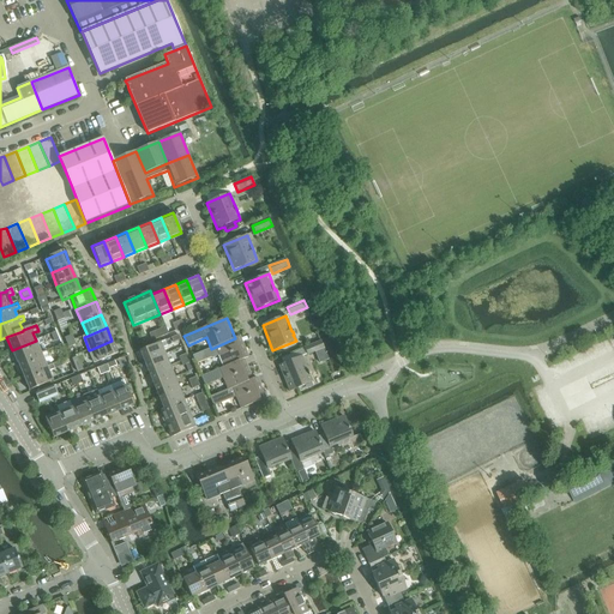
[(240,336),(235,338),(211,349),(193,356),(197,366),(220,356),(224,368),(244,360),(248,357),(240,336)]
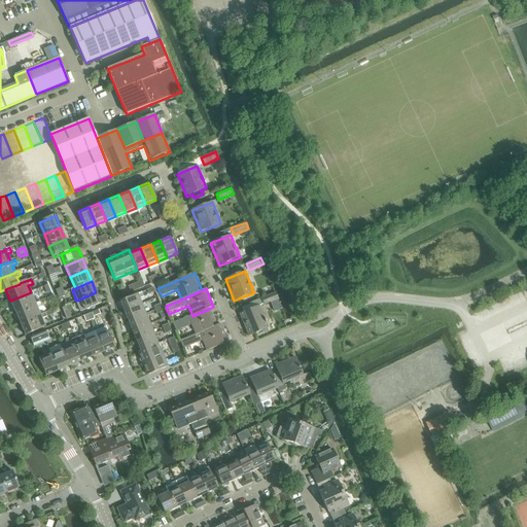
[(35,290),(31,292),(10,301),(14,312),(35,304),(33,296),(37,295),(35,290)]
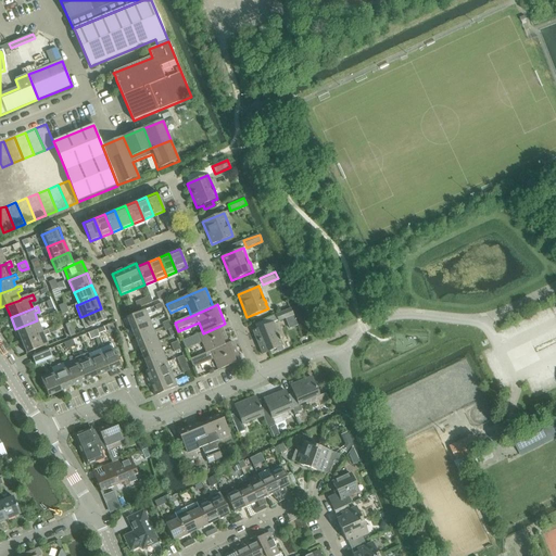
[(84,316),(80,317),(86,330),(89,328),(106,321),(101,308),(84,316)]
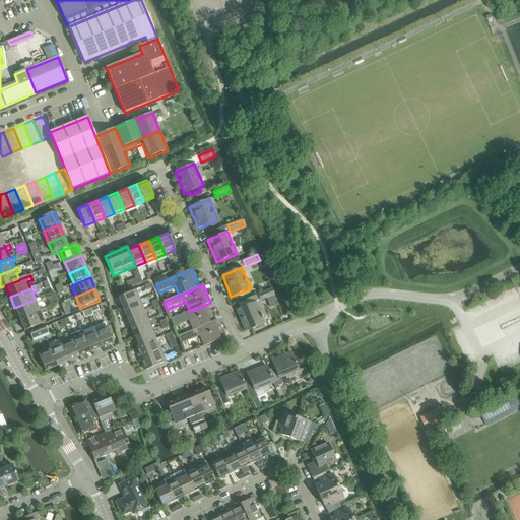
[(260,301),(274,295),(272,288),(258,295),(260,301)]
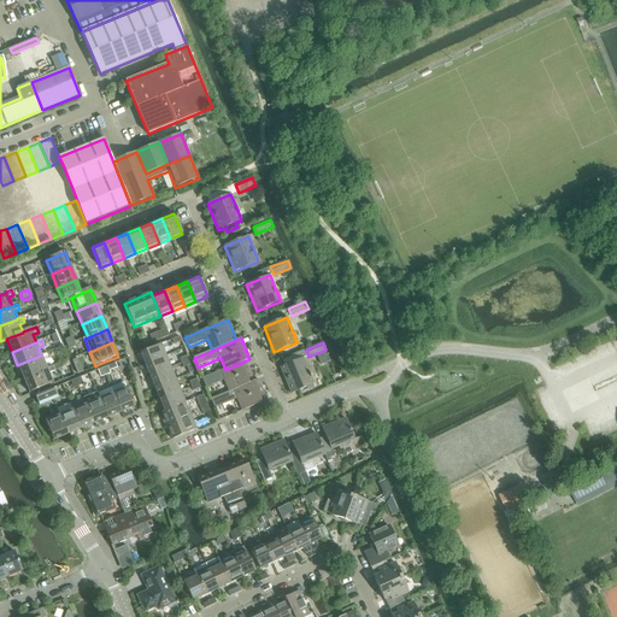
[(166,344),(141,354),(145,365),(165,357),(163,350),(168,347),(166,344)]
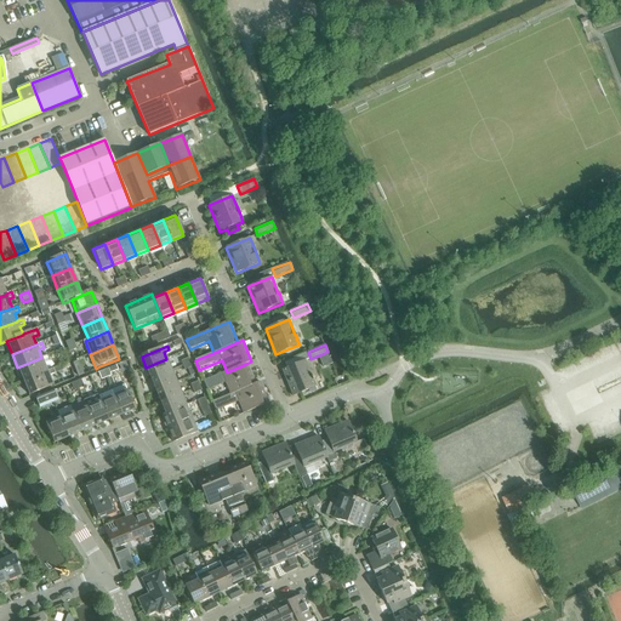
[(41,358),(17,368),(23,381),(47,371),(44,363),(50,362),(47,355),(41,358)]
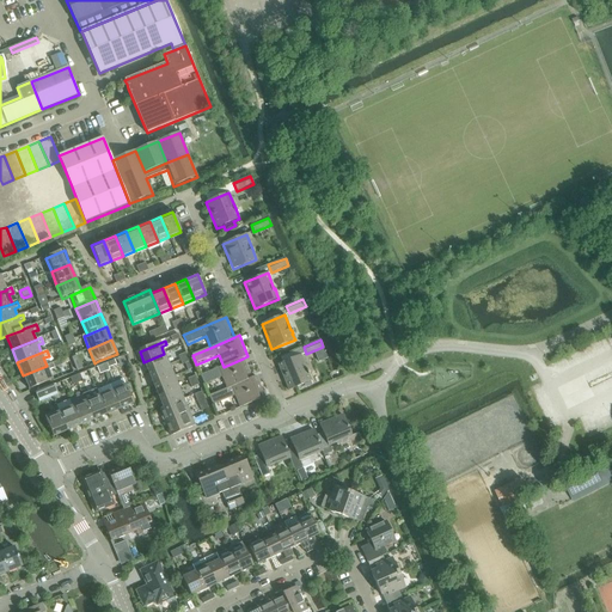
[(164,354),(144,362),(148,374),(169,366),(164,354)]
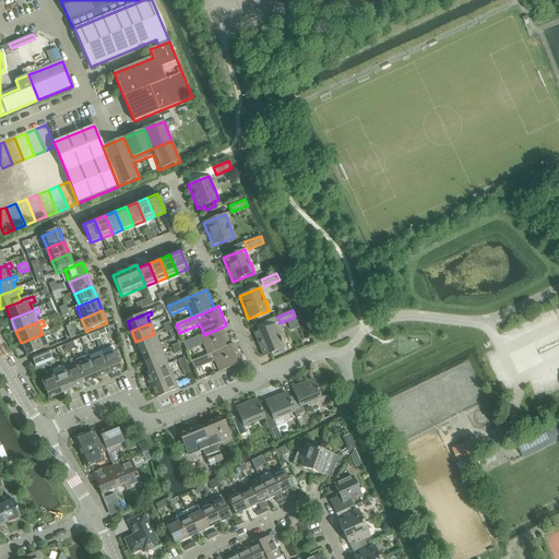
[(284,348),(285,348),(283,342),(282,339),(281,339),(275,324),(254,333),(263,357),(280,351),(284,348)]
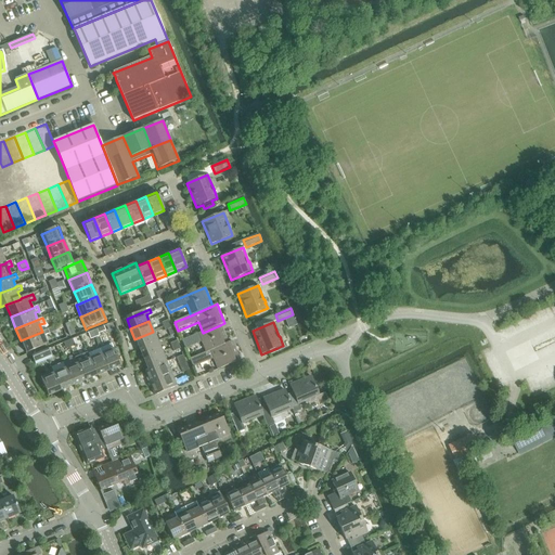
[(202,343),(206,352),(206,353),(229,344),(228,344),(220,325),(203,333),(182,341),(185,349),(202,343)]
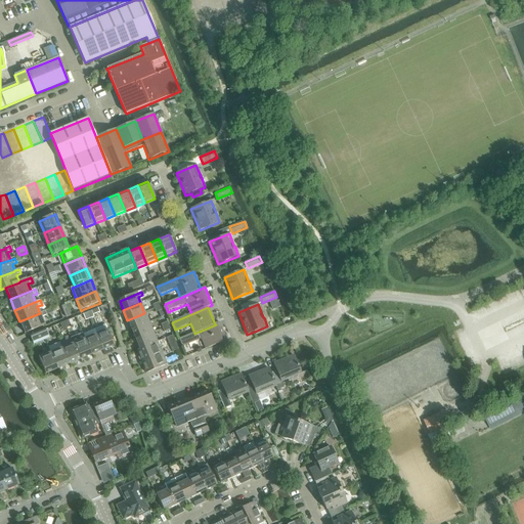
[(93,317),(93,315),(99,313),(97,308),(91,311),(87,313),(89,319),(93,317)]
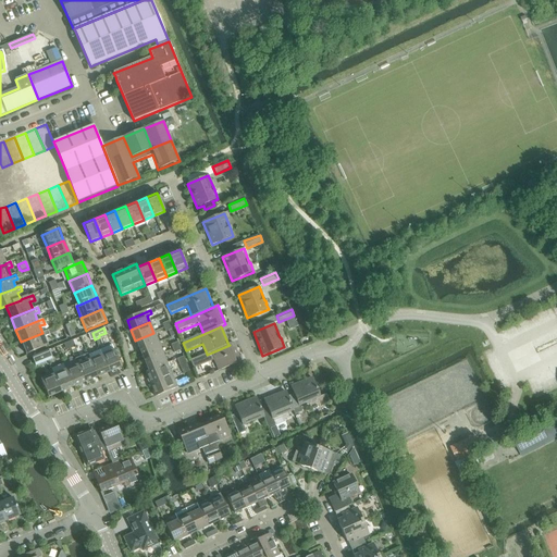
[(47,331),(42,333),(21,342),(26,355),(48,346),(45,337),(49,336),(47,331)]
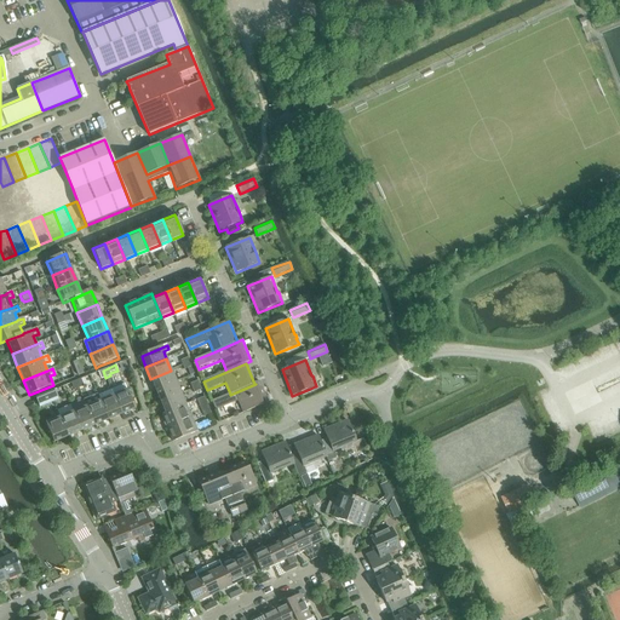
[(171,371),(150,379),(155,390),(176,382),(171,371)]
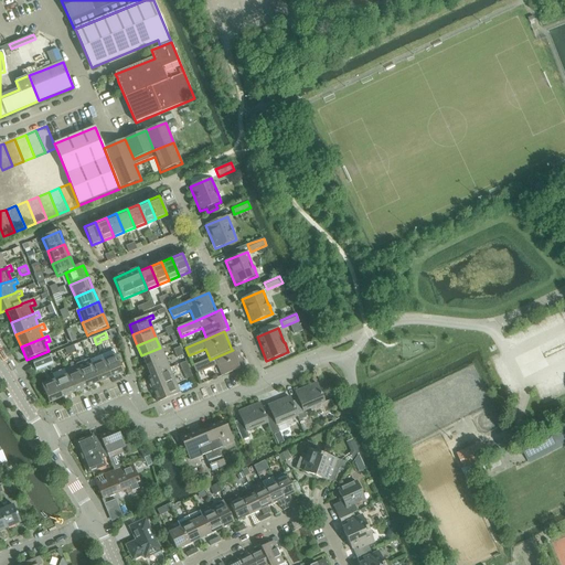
[(160,348),(141,355),(146,366),(164,359),(160,348)]
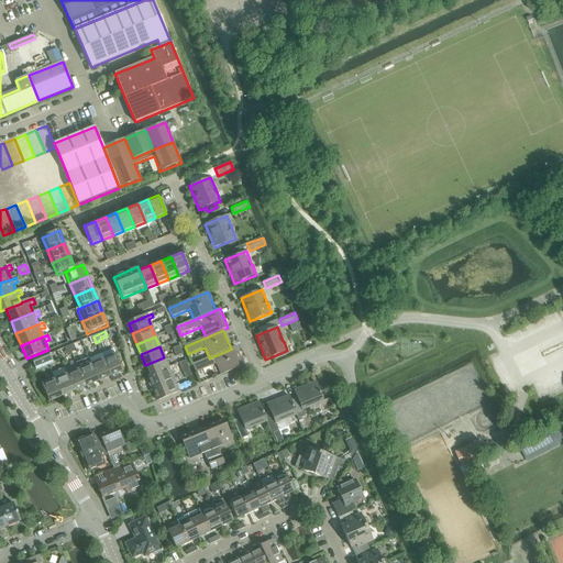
[(235,346),(231,349),(232,349),(209,359),(209,357),(192,364),(196,373),(217,364),(221,375),(243,366),(235,346)]
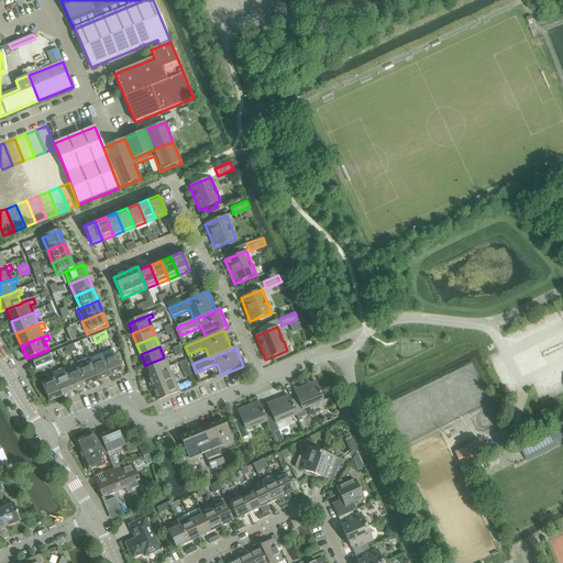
[(113,350),(101,354),(110,377),(122,373),(113,350)]
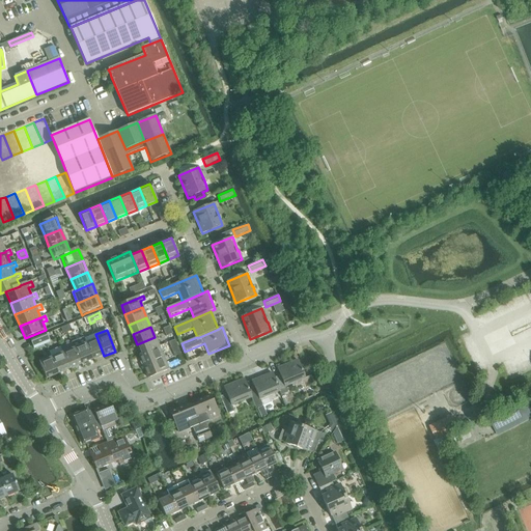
[(95,334),(84,339),(92,361),(104,356),(95,334)]
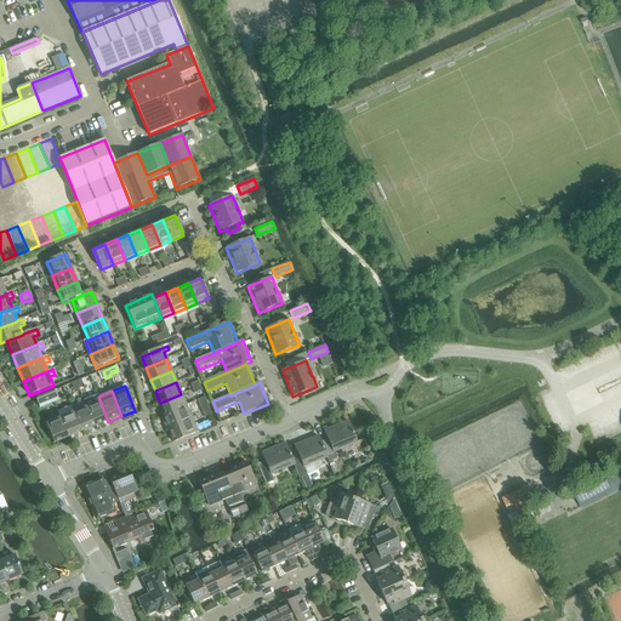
[(39,408),(53,403),(50,393),(35,399),(39,408)]
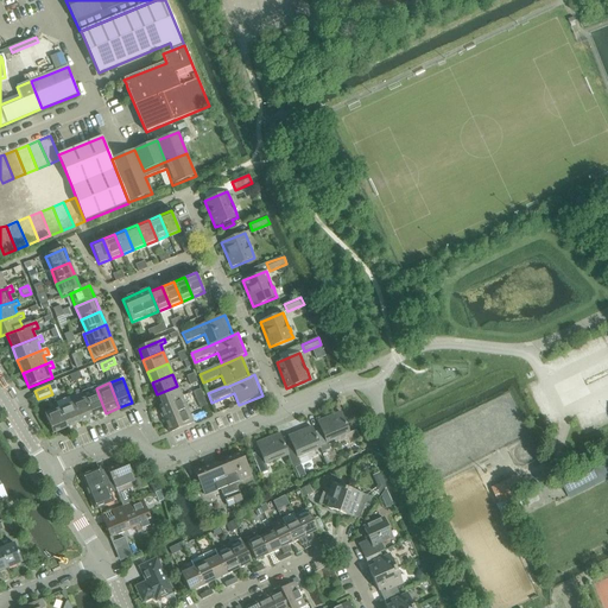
[(177,386),(157,394),(162,406),(182,398),(177,386)]
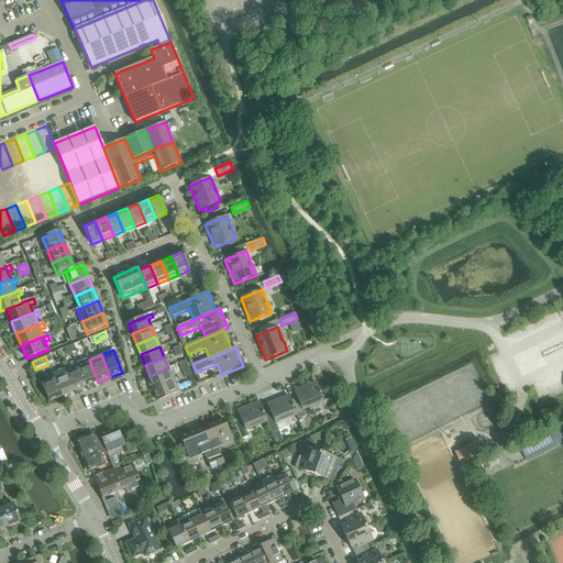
[(89,360),(88,360),(88,359),(76,363),(86,387),(98,383),(89,360)]
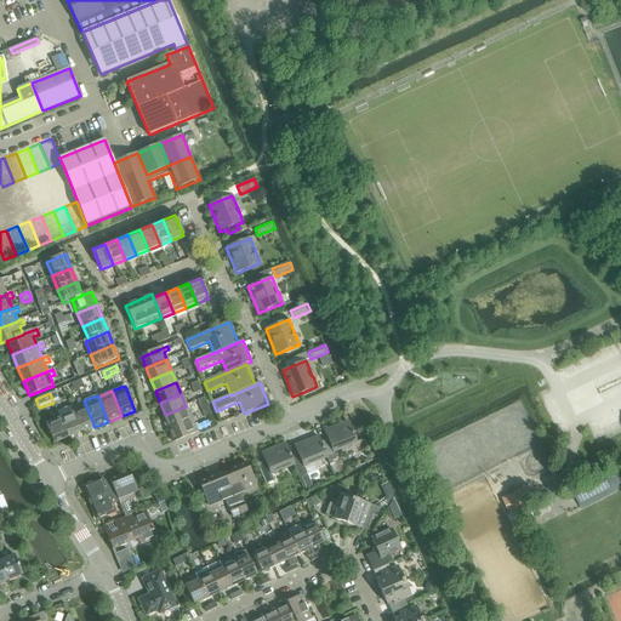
[(81,433),(95,427),(84,400),(70,406),(81,433)]
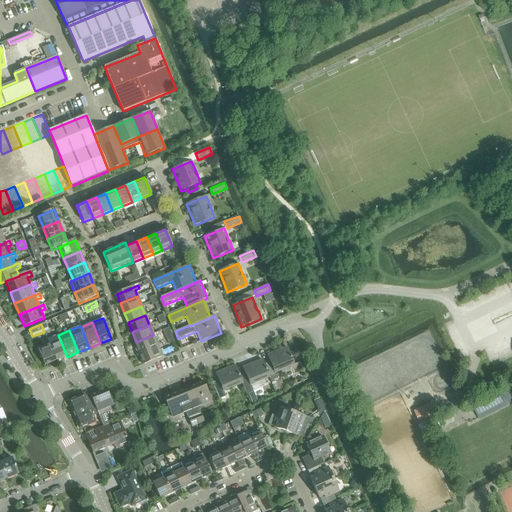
[(58,335),(47,339),(49,345),(56,361),(67,357),(58,335)]
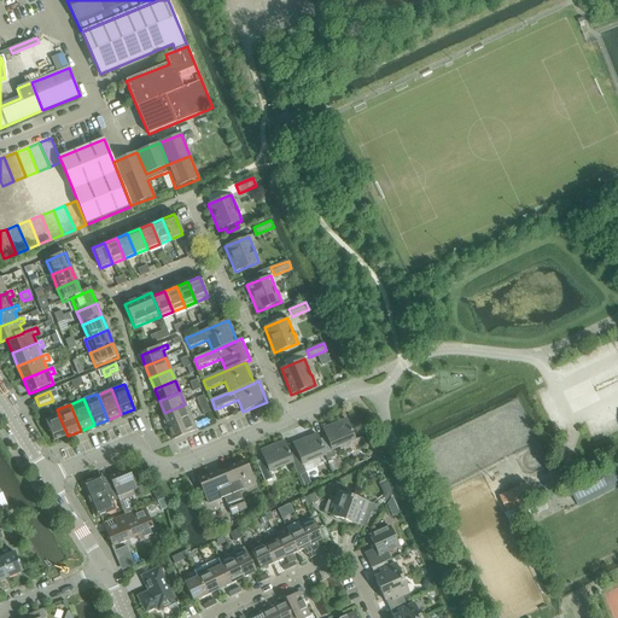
[(164,413),(162,414),(173,441),(197,431),(185,404),(164,413)]
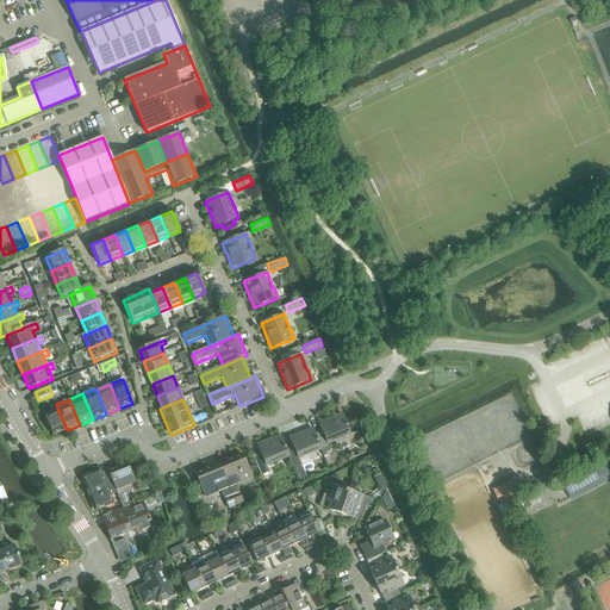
[(53,436),(67,430),(58,411),(45,417),(53,436)]
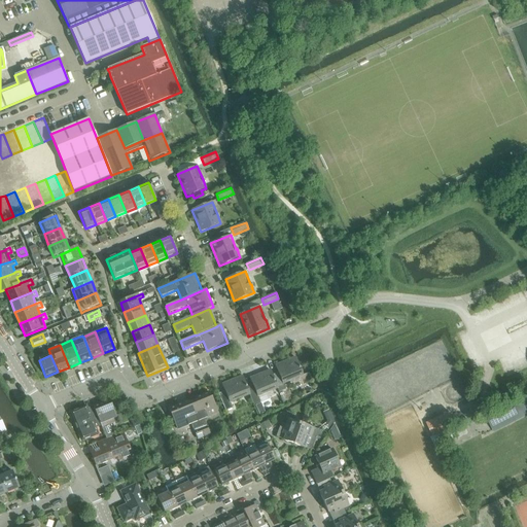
[(280,377),(274,379),(277,388),(279,392),(285,389),(282,383),(303,375),(295,357),(275,365),(280,377)]
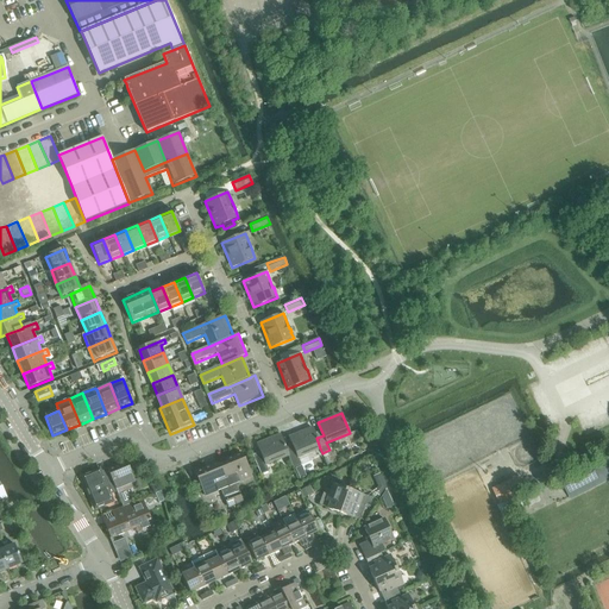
[(294,450),(287,453),(288,456),(293,468),(301,464),(297,458),(320,449),(316,438),(312,427),(289,438),(294,450)]
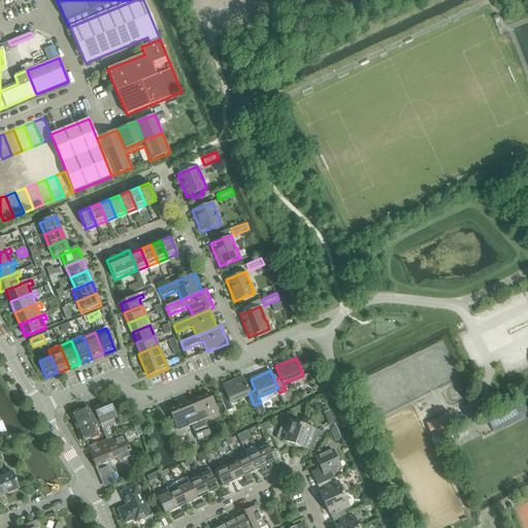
[(230,403),(250,395),(249,393),(242,376),(223,385),(227,395),(220,398),(226,411),(232,408),(230,403)]
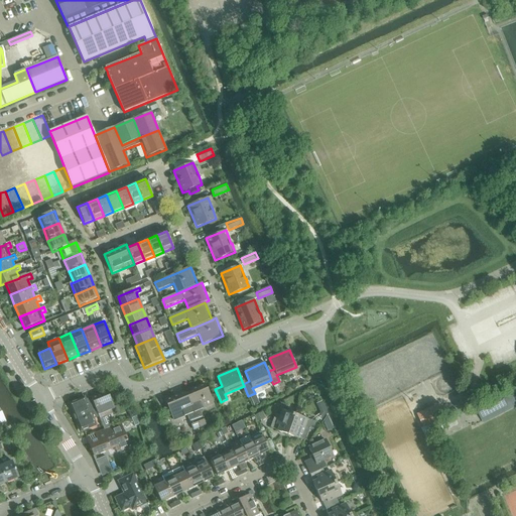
[(189,386),(183,389),(199,427),(206,424),(200,410),(213,404),(204,384),(191,389),(189,386)]
